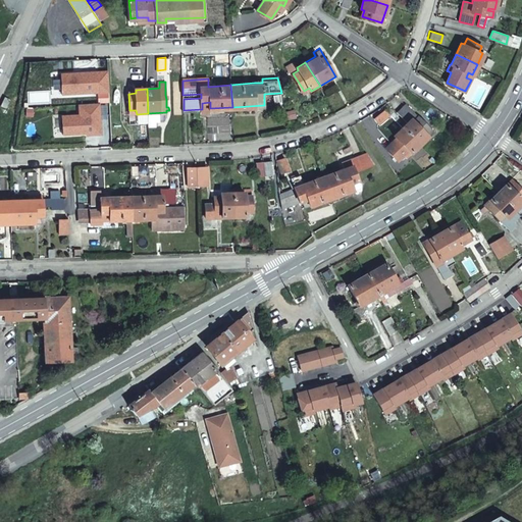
[(6,96),(2,105),(7,107),(11,99),(6,96)]
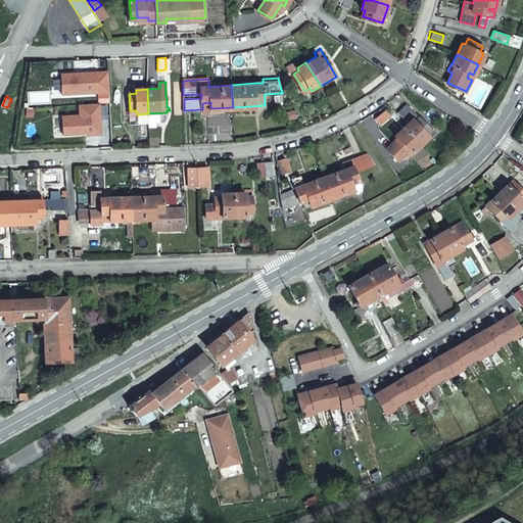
[(403,127),(421,144),(426,139),(433,132),(425,124),(407,105),(397,113),(401,117),(408,123),(403,127)]
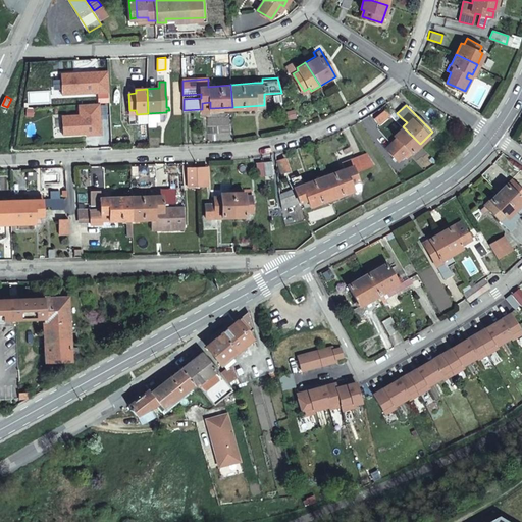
[(392,114),(385,108),(375,119),(380,124),(392,114)]
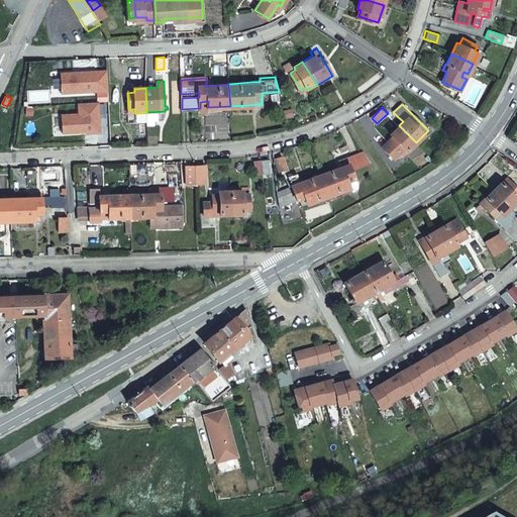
[(416,142),(399,125),(391,134),(394,136),(383,147),(394,160),(400,153),(405,148),(407,151),(416,142)]
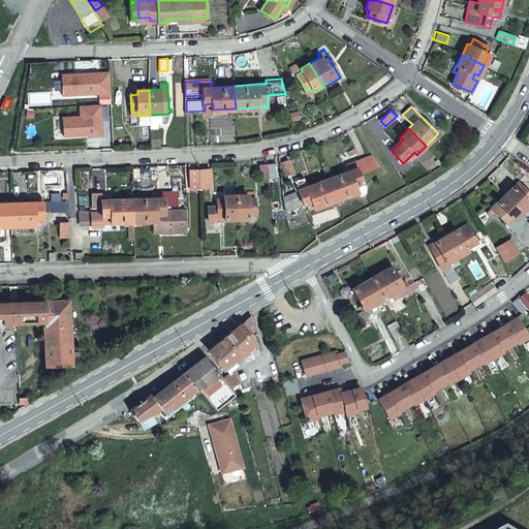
[(328,180),(336,201),(356,194),(354,187),(363,184),(360,177),(382,166),(375,155),(346,169),(347,172),(328,180)]
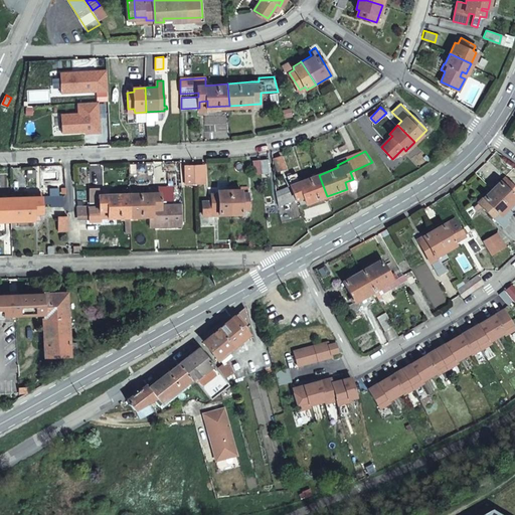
[(285,169),(281,156),(274,159),(277,171),(285,169)]
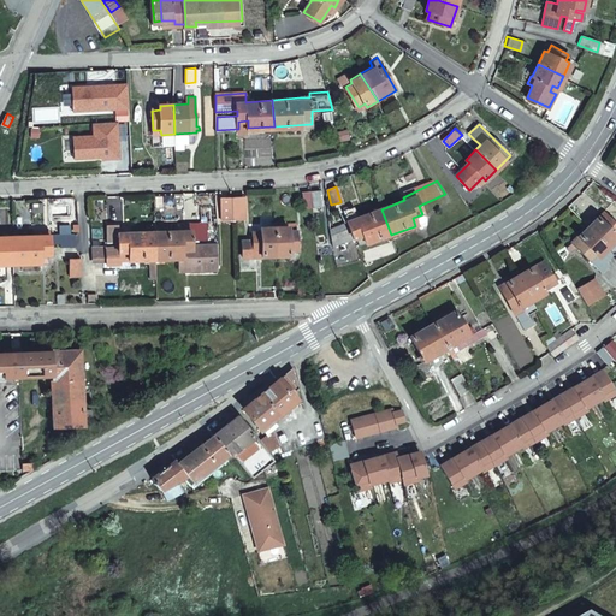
[(312,191),(313,207),(323,207),(321,190),(312,191)]
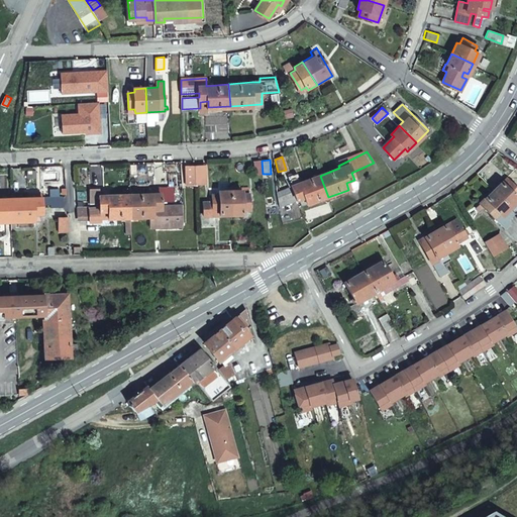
[(254,175),(263,174),(262,161),(254,161),(254,175)]
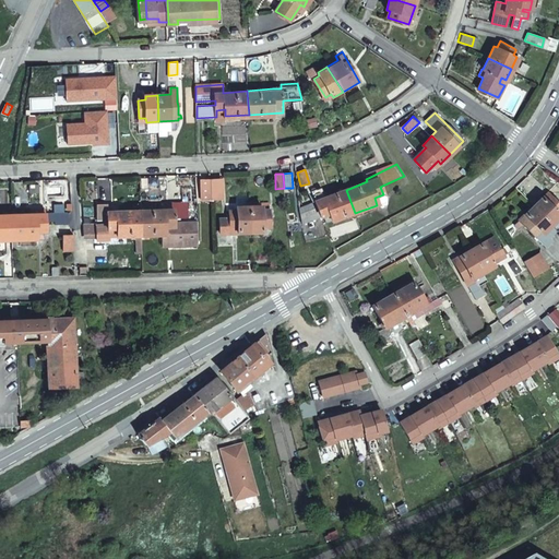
[(211,194),(211,200),(211,201),(223,200),(223,179),(211,180),(211,194)]
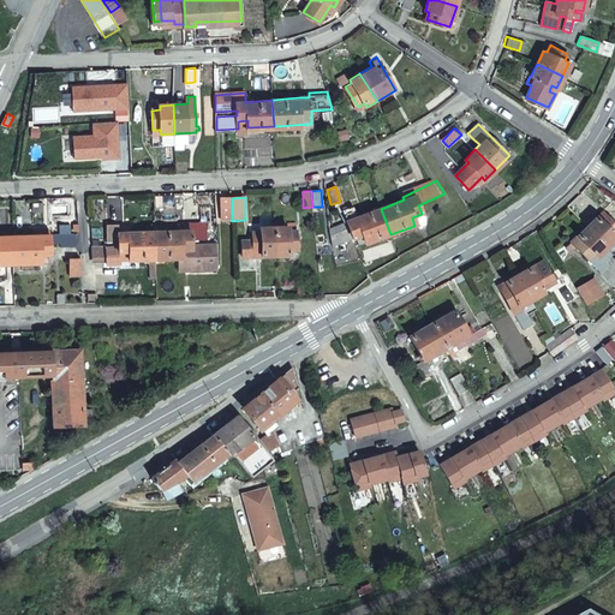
[(232,214),(232,198),(230,198),(222,198),(222,221),(232,221),(232,220),(232,214)]
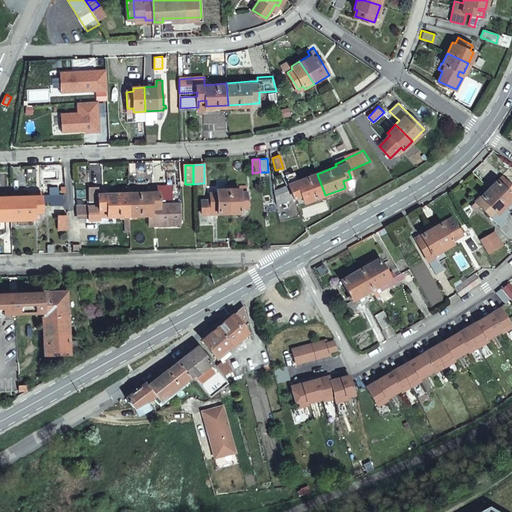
[(284,175),(287,185),(297,181),(293,172),(284,175)]
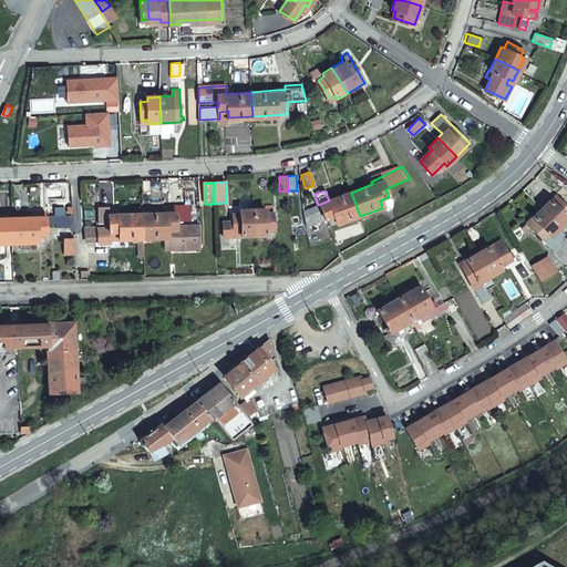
[(336,225),(360,216),(351,193),(329,200),(318,205),(303,210),(305,227),(333,217),(336,225)]
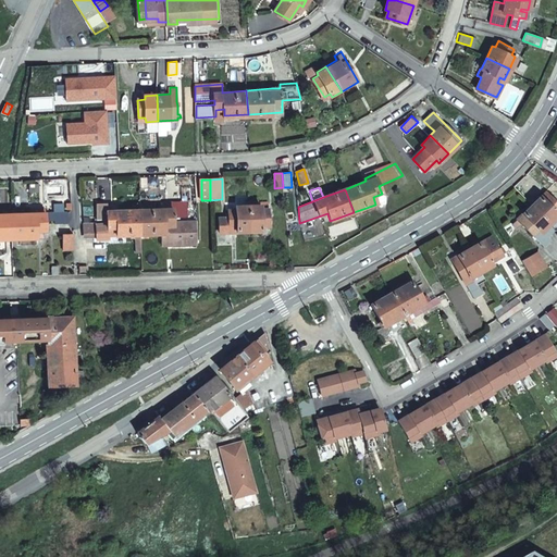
[(556,215),(540,192),(524,202),(545,229),(556,219),(556,215)]
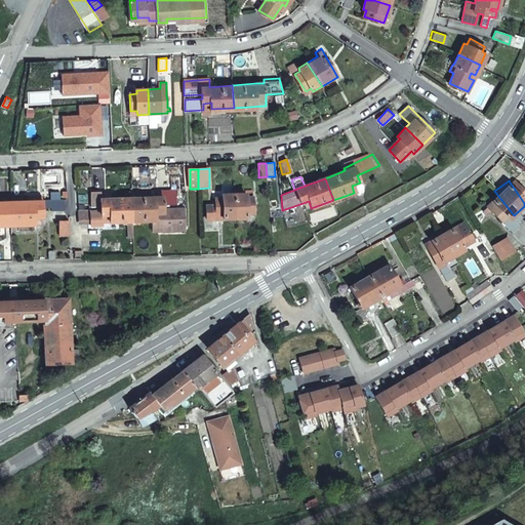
[(245,193),(234,193),(234,217),(246,216),(246,212),(253,212),(252,189),(245,189),(245,193)]
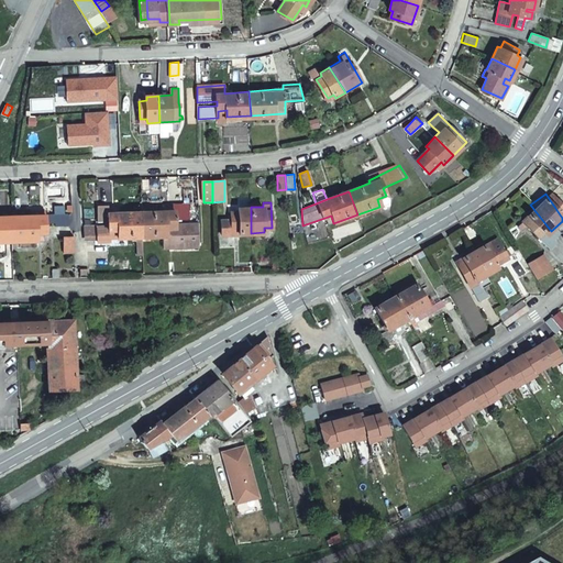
[(142,212),(142,238),(164,236),(164,246),(176,246),(176,241),(197,241),(197,224),(175,224),(175,221),(189,221),(189,203),(175,205),(175,211),(165,212),(142,212)]
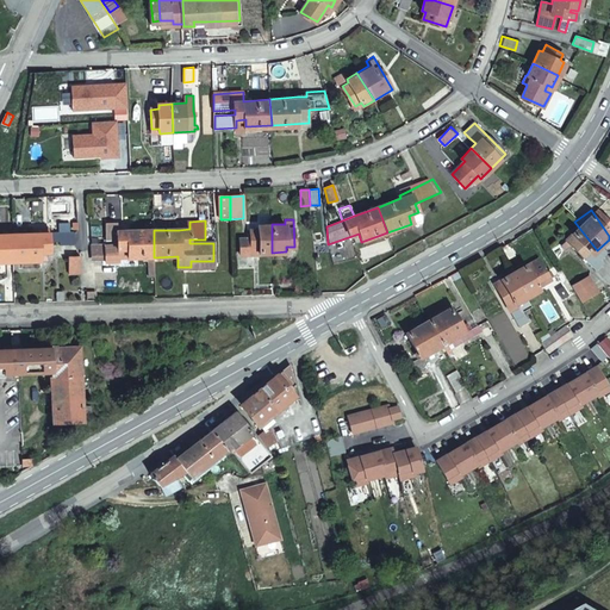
[(117,222),(105,223),(105,238),(117,238),(117,231),(117,224),(117,222)]
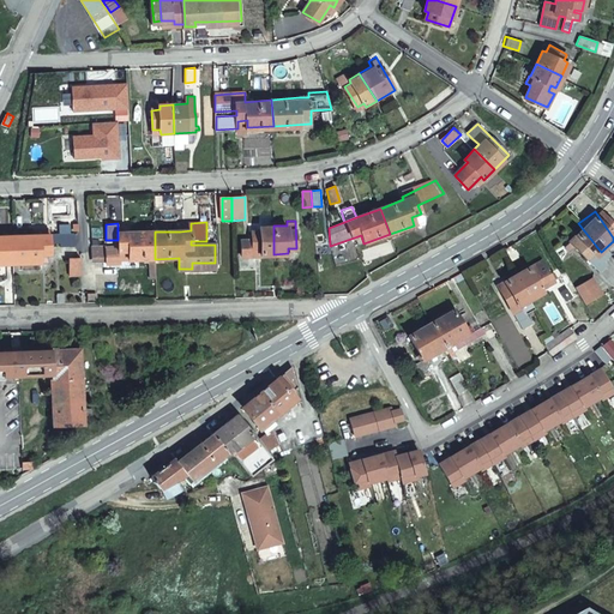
[(601,252),(578,223),(566,232),(569,235),(563,240),(583,269),(590,264),(588,262),(601,252)]
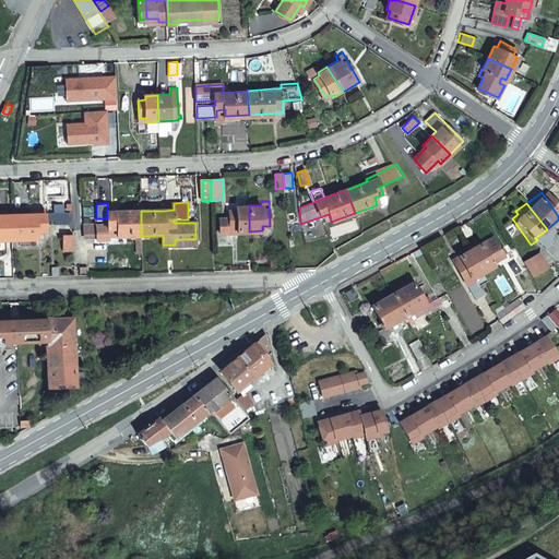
[(249,232),(249,205),(236,206),(236,210),(229,211),(229,218),(219,218),(219,233),(233,233),(233,228),(237,228),(237,232),(249,232)]
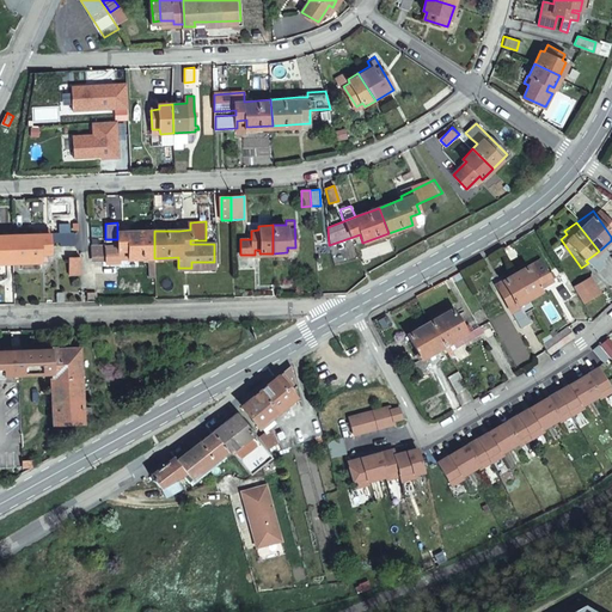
[(127,258),(150,258),(154,258),(154,231),(128,232),(117,232),(117,239),(117,244),(117,251),(127,251),(127,258)]
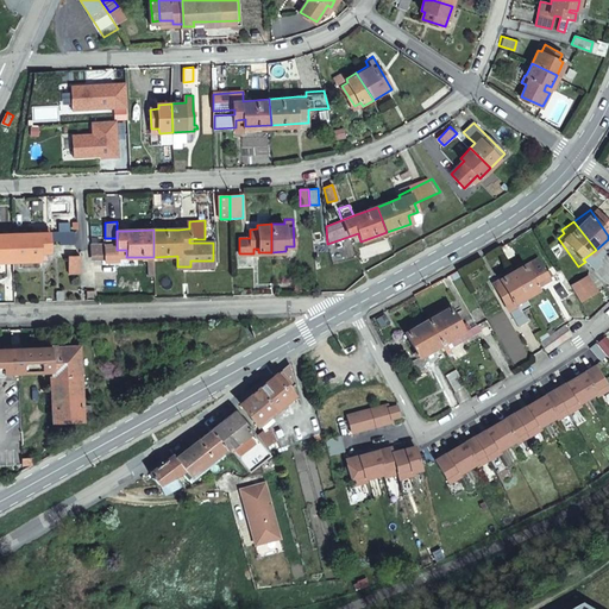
[(42,234),(13,234),(14,261),(41,261),(41,252),(50,252),(50,243),(61,243),(61,245),(75,245),(75,233),(50,233),(42,234)]
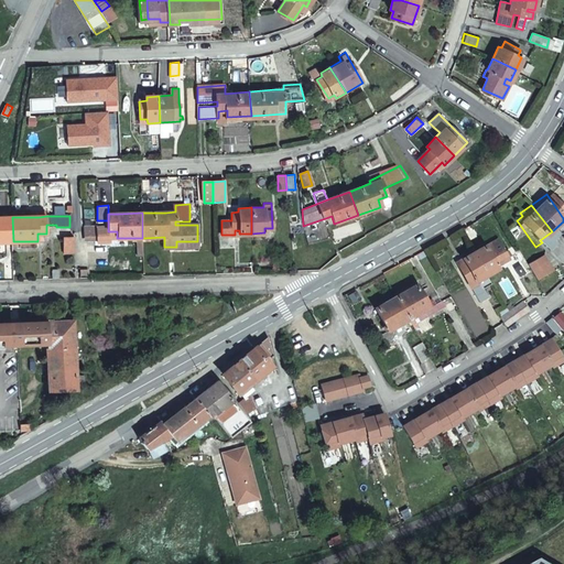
[(0,241),(13,241),(12,217),(0,217),(0,241)]
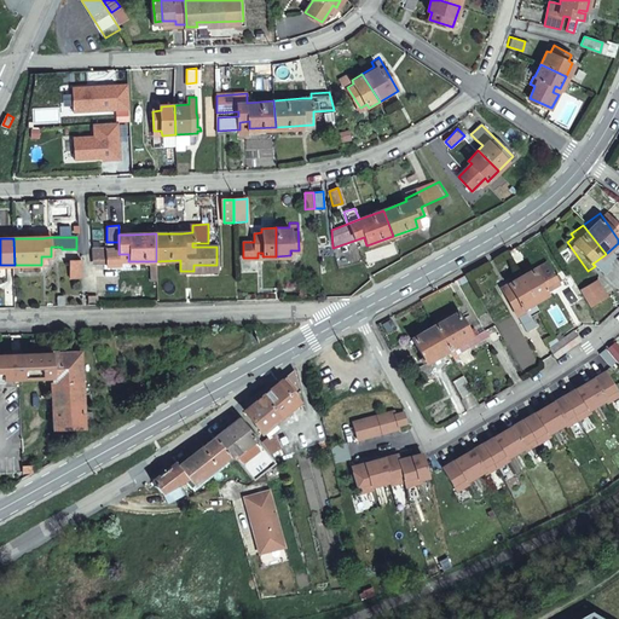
[(120,261),(128,261),(128,254),(119,254),(119,247),(106,247),(108,256),(120,256),(120,261)]
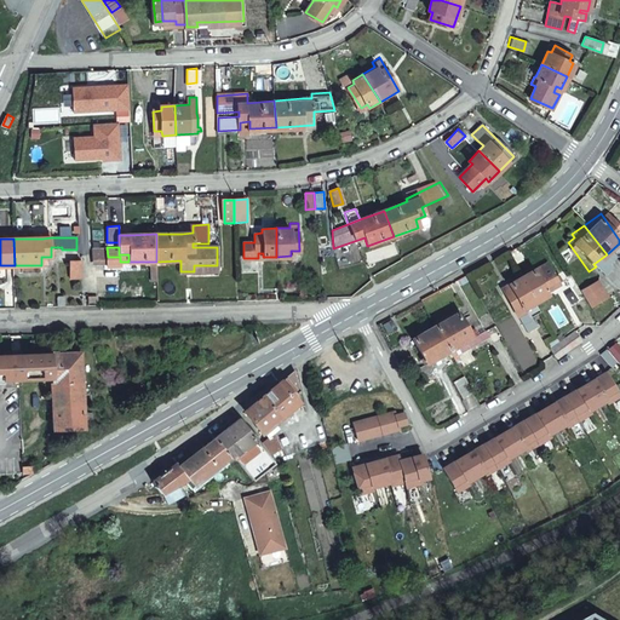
[(80,276),(80,259),(68,260),(69,276),(80,276)]
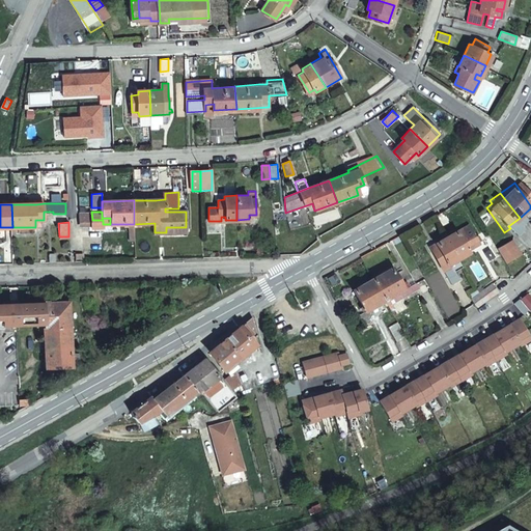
[(468,226),(446,239),(456,260),(468,254),(466,251),(478,244),(468,226)]
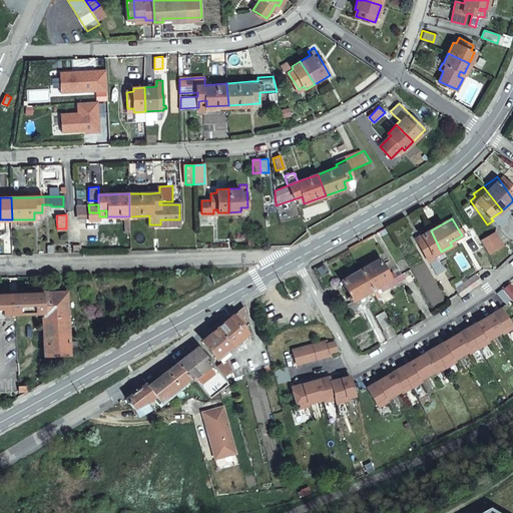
[(441,251),(431,230),(415,239),(432,272),(441,266),(435,254),(441,251)]
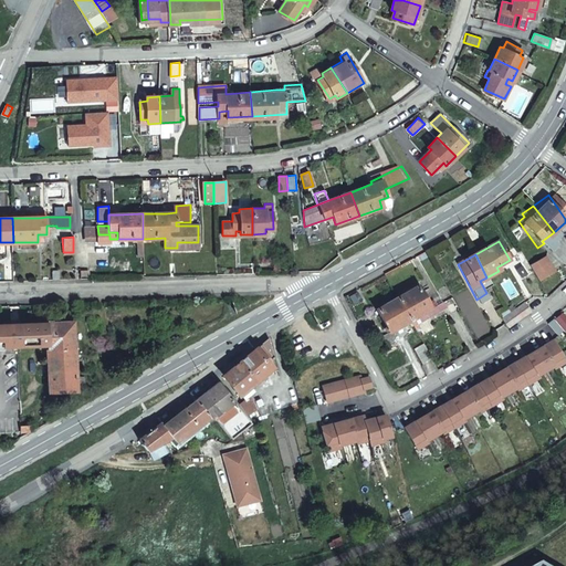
[(530,265),(532,270),(547,261),(545,257),(530,265)]
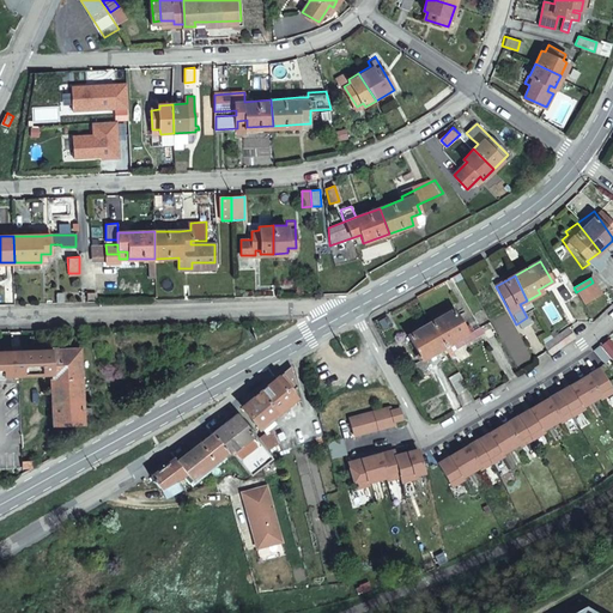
[(593,283),(576,292),(583,303),(600,293),(593,283)]
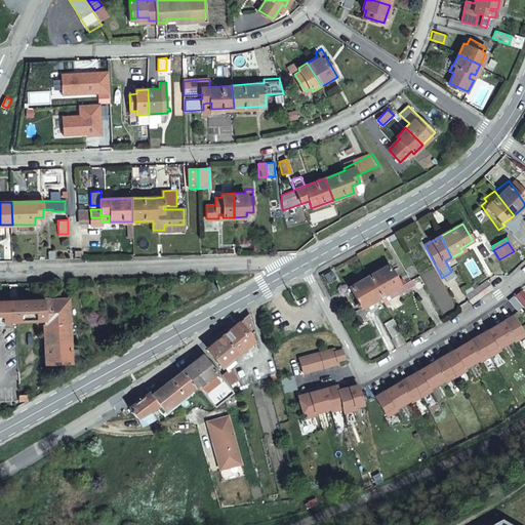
[(380,297),(384,295),(387,293),(395,289),(397,294),(413,285),(411,280),(404,283),(400,286),(397,281),(389,265),(368,276),(380,297)]
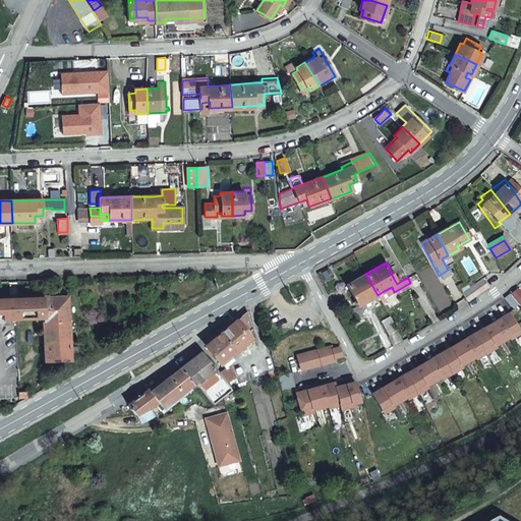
[(358,305),(378,295),(365,274),(347,284),(358,305)]
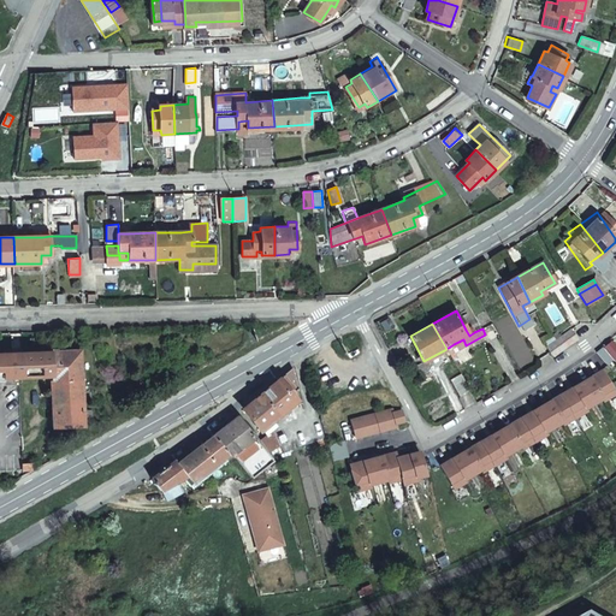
[(562,350),(575,339),(569,331),(556,341),(562,350)]
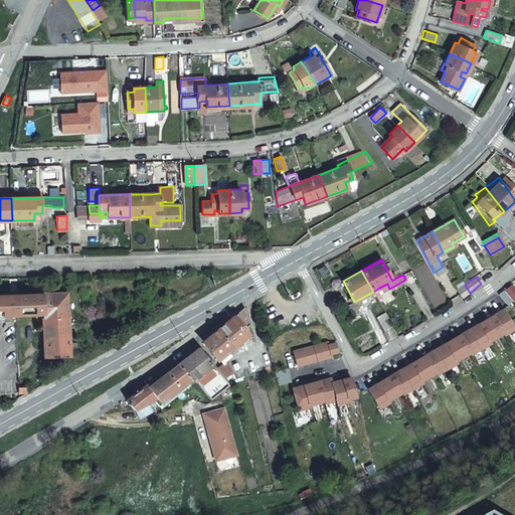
[(382,293),(389,289),(387,284),(379,288),(382,293)]
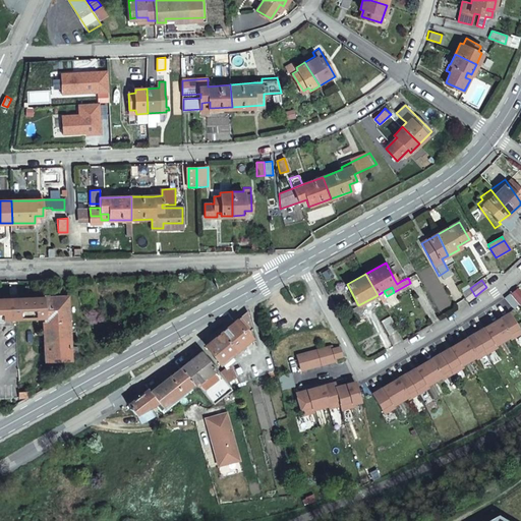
[(45,361),(70,360),(69,297),(45,298),(46,319),(44,319),(45,361)]
